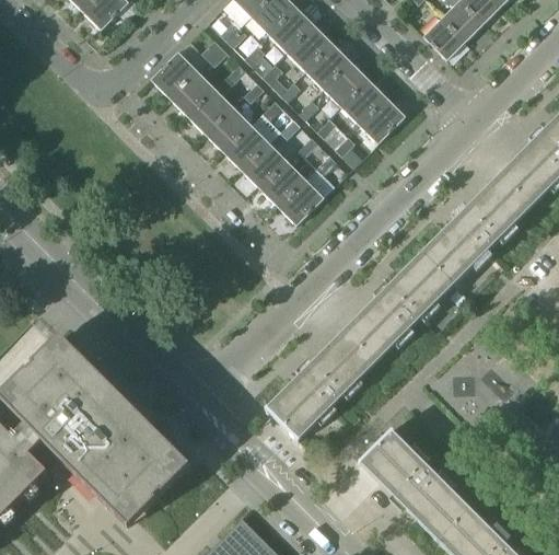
[(72,0),(83,10),(93,0),(72,0)]
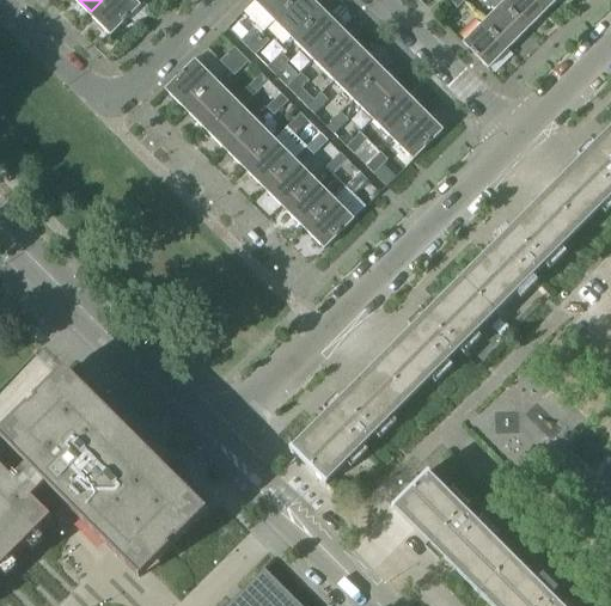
[(102,0),(91,11),(111,31),(127,16),(141,19),(153,6),(147,0),(142,0),(141,1),(140,0),(102,0)]
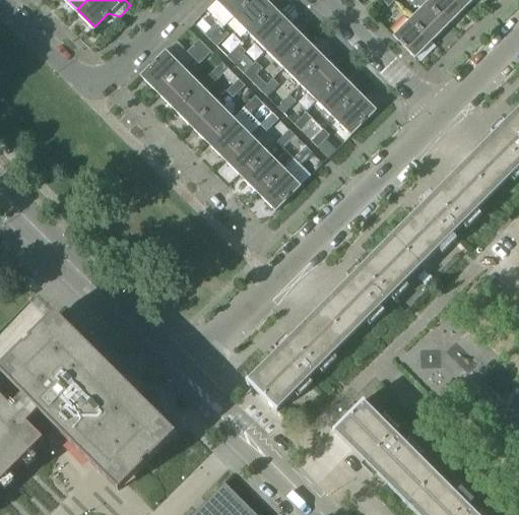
[(219,0),(234,14),(247,0),(219,0)]
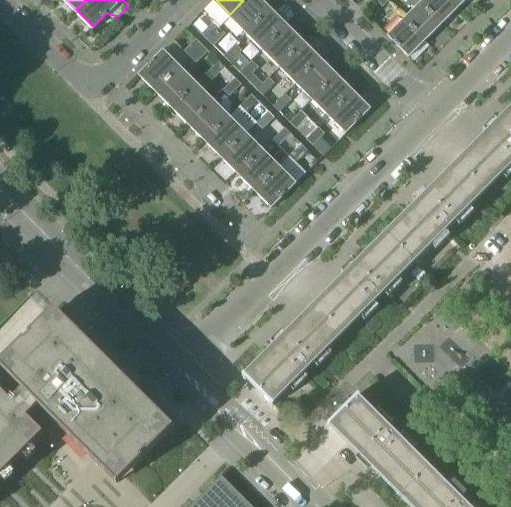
[(243,0),(230,14),(246,31),(271,6),(265,0),(243,0)]
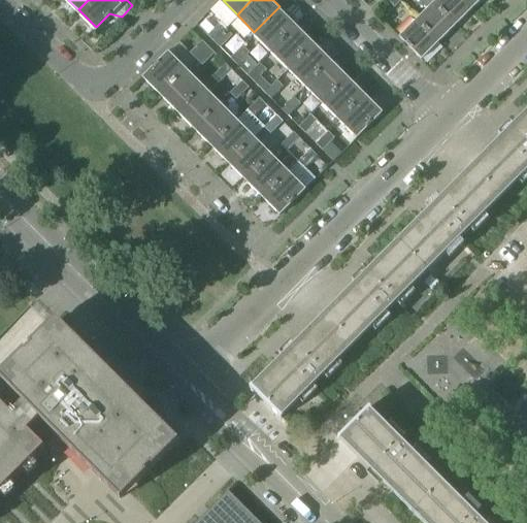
[(432,0),(420,13),(441,35),(459,19),(440,0),(432,0)]
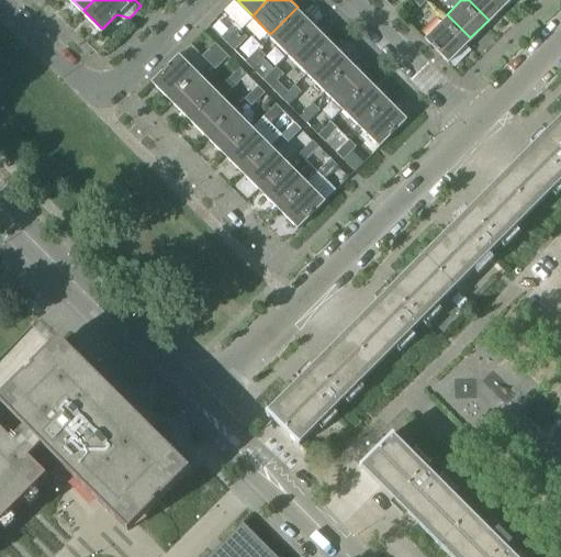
[(469,0),(489,20),(506,2),(504,0),(469,0)]
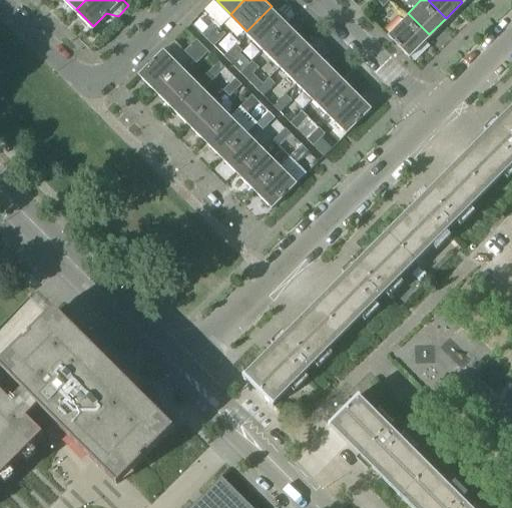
[(246,31),(263,47),(288,22),(272,6),(246,31)]
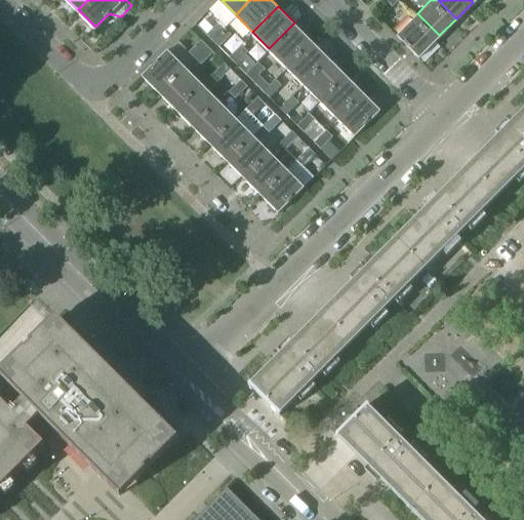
[(439,35),(417,13),(397,33),(419,55),(439,35)]
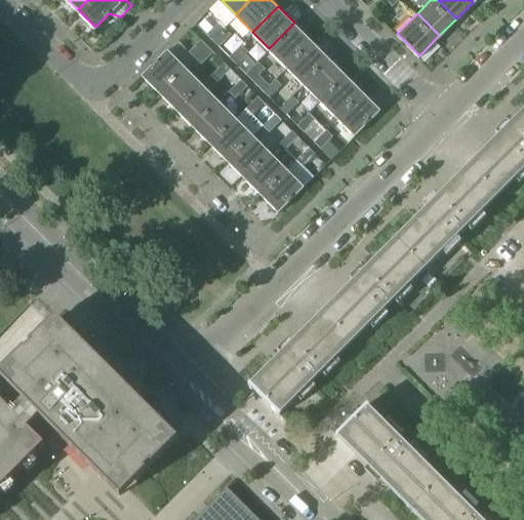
[(207,31),(213,37),(222,28),(215,22),(207,31)]
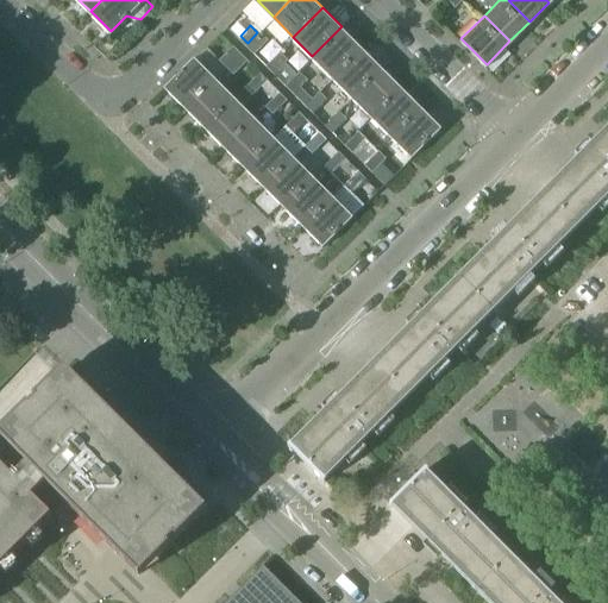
[(312,56),(332,76),(362,46),(342,26),(312,56)]
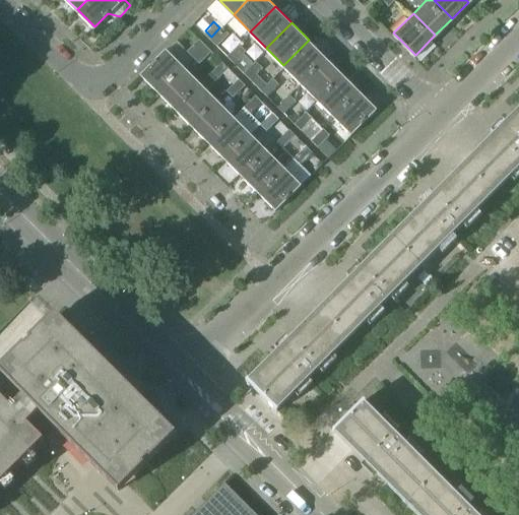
[(219,27),(211,37),(216,43),(225,34),(219,27)]
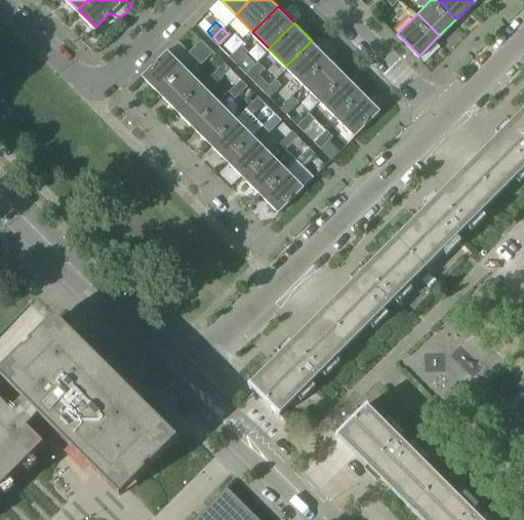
[(192,45),(198,51),(207,42),(201,36),(192,45)]
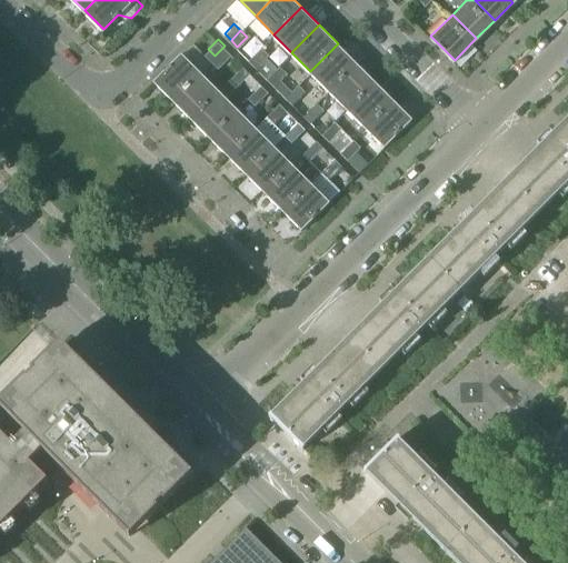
[(310,71),(329,89),(357,61),(338,43),(310,71)]
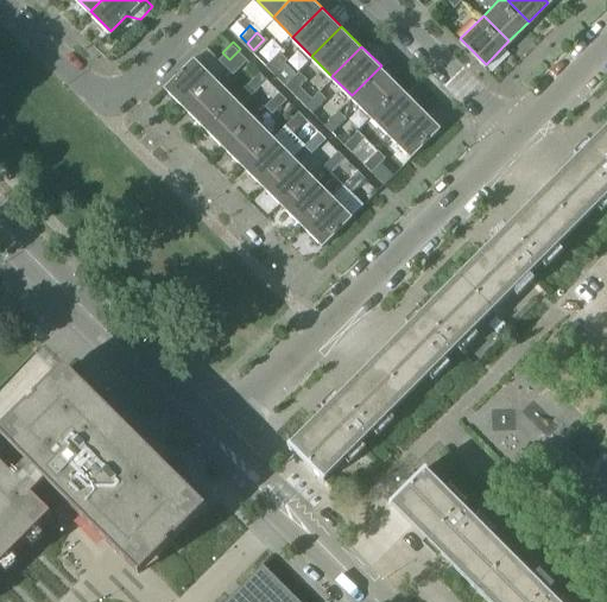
[(266,63),(273,70),(288,55),(280,48),(266,63)]
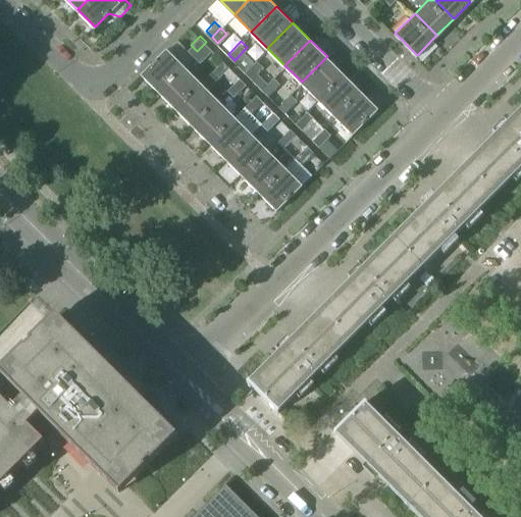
[(206,42),(197,51),(203,57),(212,48),(206,42)]
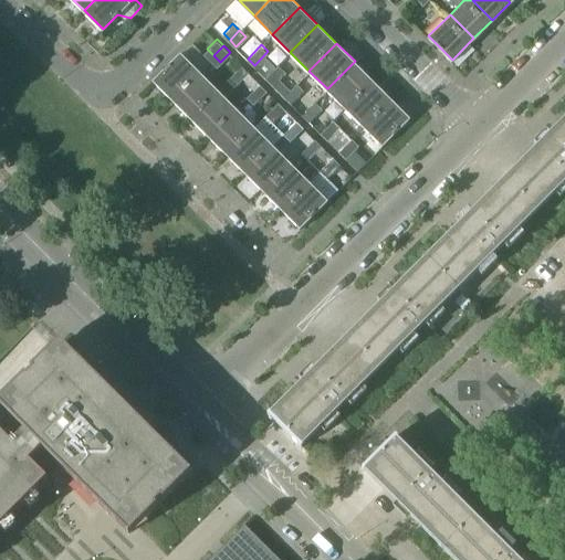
[(153,78),(171,97),(199,70),(180,52),(153,78)]
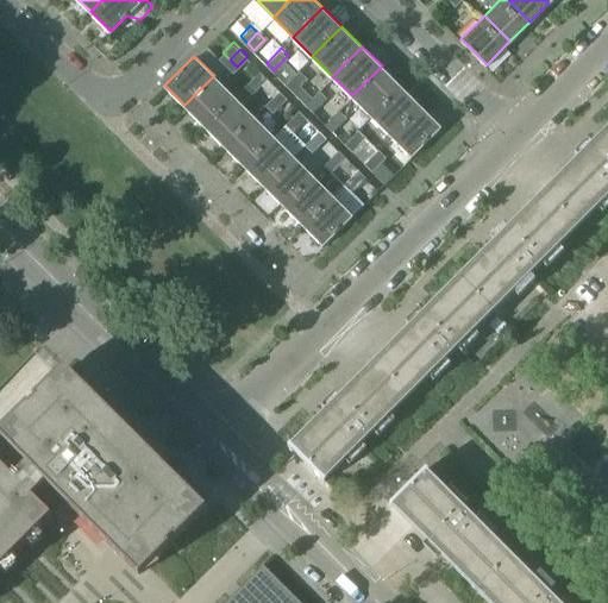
[(352,95),(373,115),(402,86),(382,66),(352,95)]
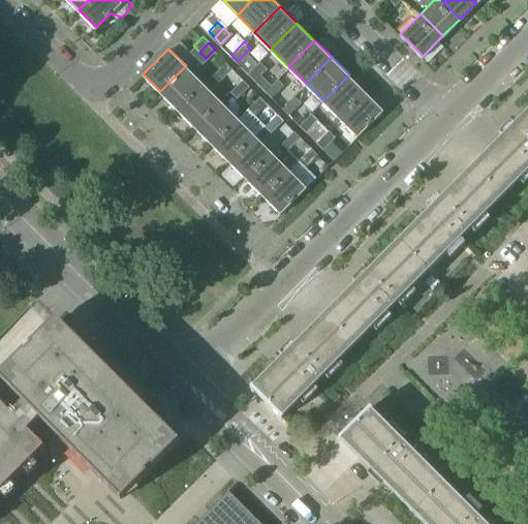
[(233,66),(226,60),(214,71),(220,78),(233,66)]
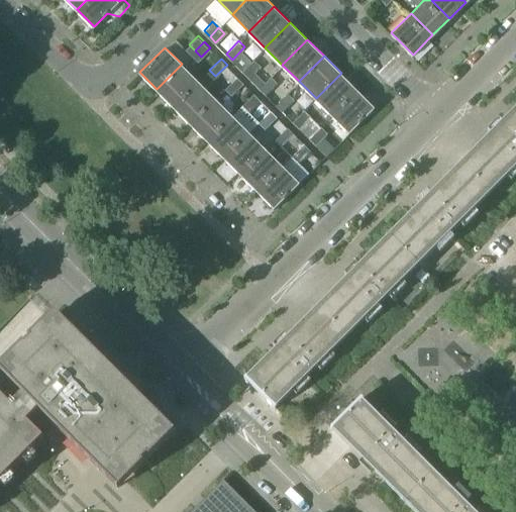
[(243,70),(249,76),(255,70),(259,67),(252,61),(243,70)]
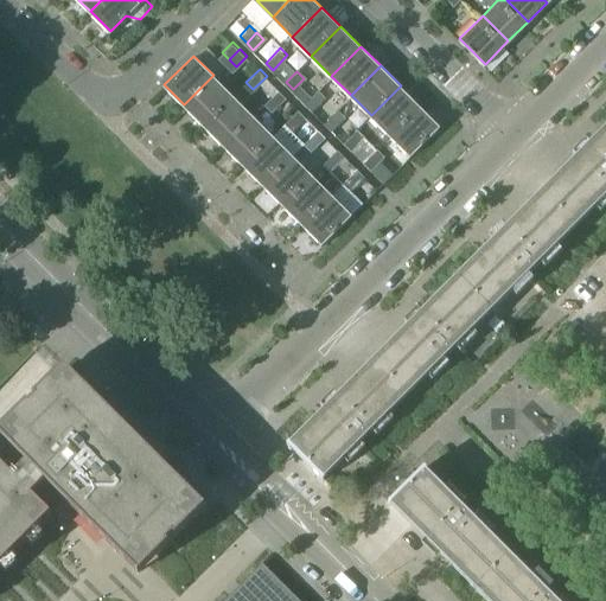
[(184,104),(204,125),(234,95),(214,75),(184,104)]
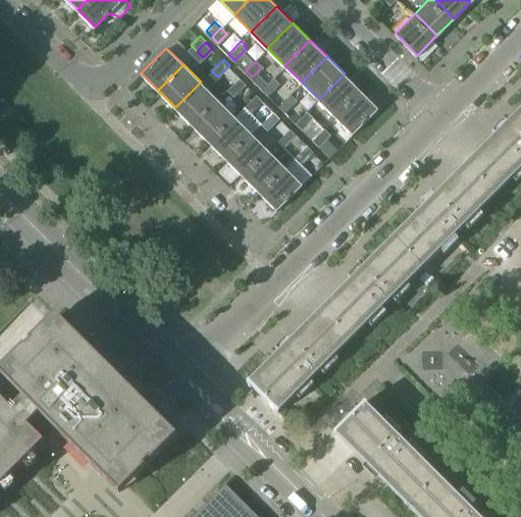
[(252,76),(262,88),(269,81),(258,70),(252,76)]
